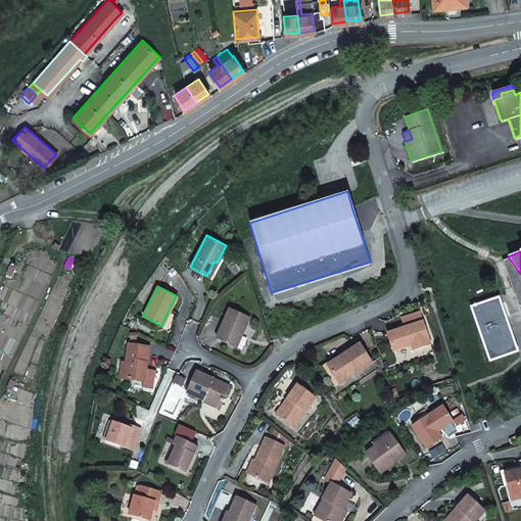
[(470,305),(488,359),(516,349),(496,296),(470,305)]
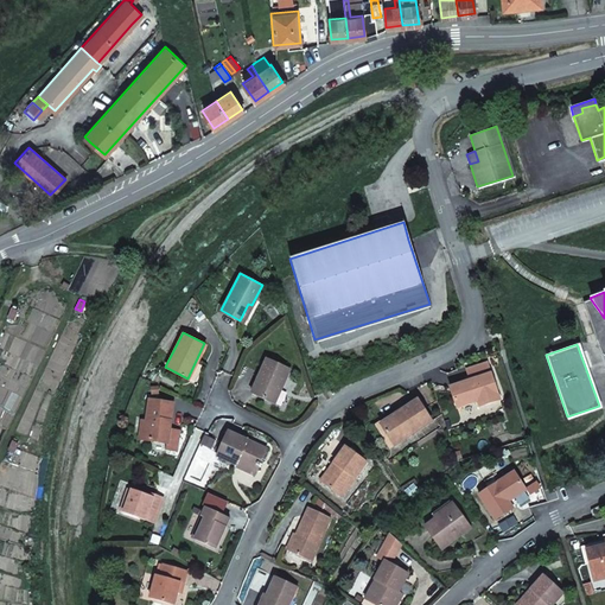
[(266,357),(250,392),(273,401),(288,367),(266,357)]
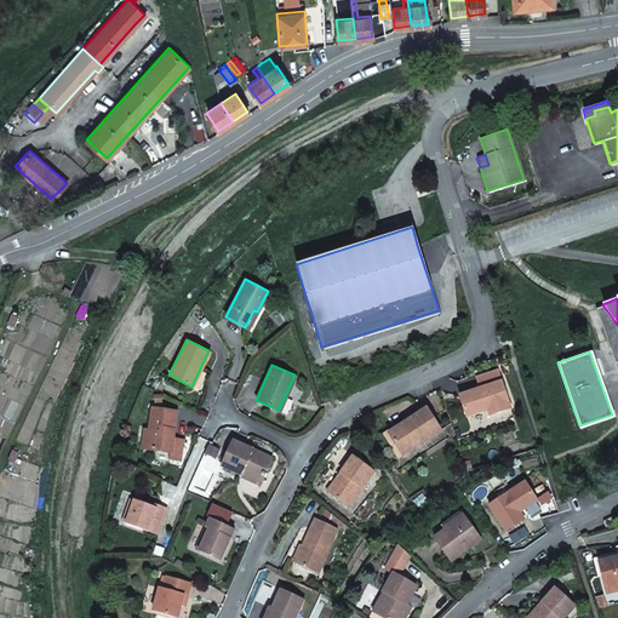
[(479,387),(499,379),(496,368),(475,376),(479,387)]
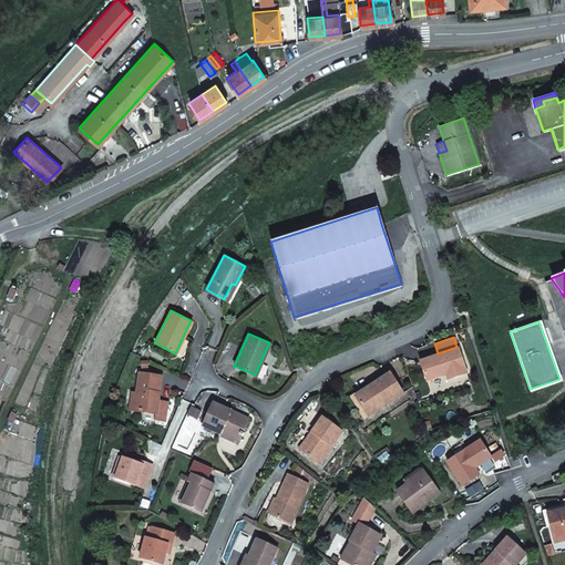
[(419,360),(425,379),(444,372),(445,378),(465,371),(456,347),(438,353),(419,360)]
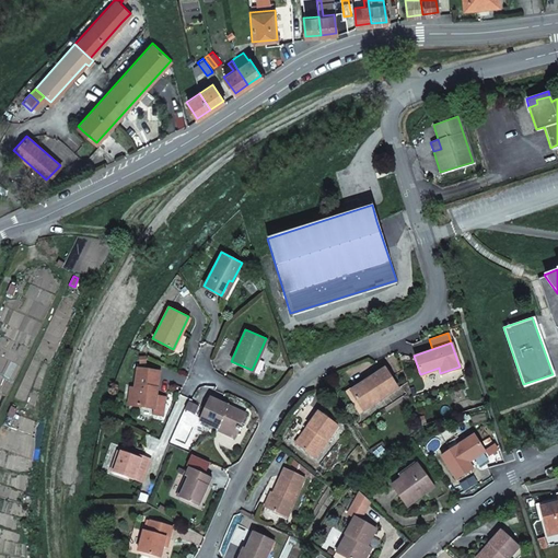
[(151,413),(160,415),(163,395),(154,394),(159,370),(137,367),(134,387),(131,403),(152,406),(151,413)]
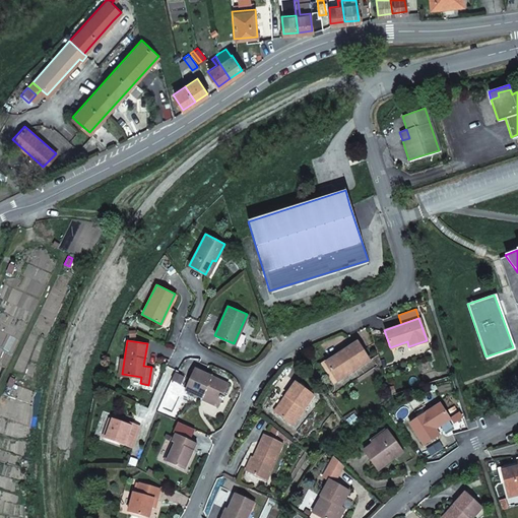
[(326,364),(336,379),(369,359),(357,340),(341,350),(342,352),(326,364)]
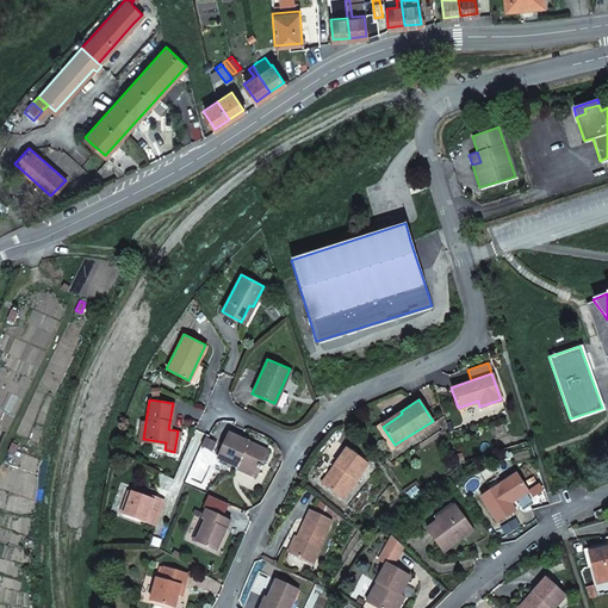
[(383,427),(402,414),(401,411),(398,409),(374,425),(377,429),(383,427)]
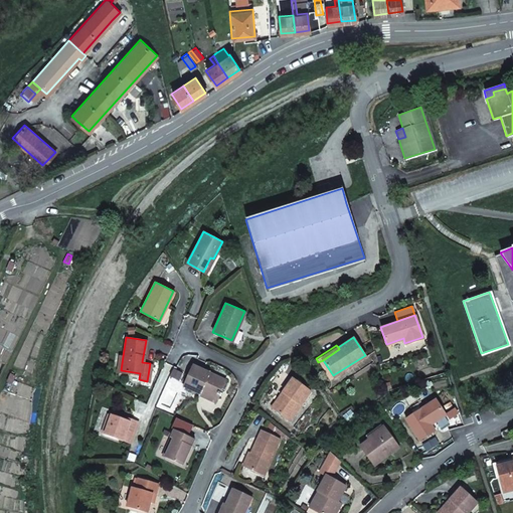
[(192,364),(183,385),(199,392),(200,390),(215,397),(224,378),(192,364)]
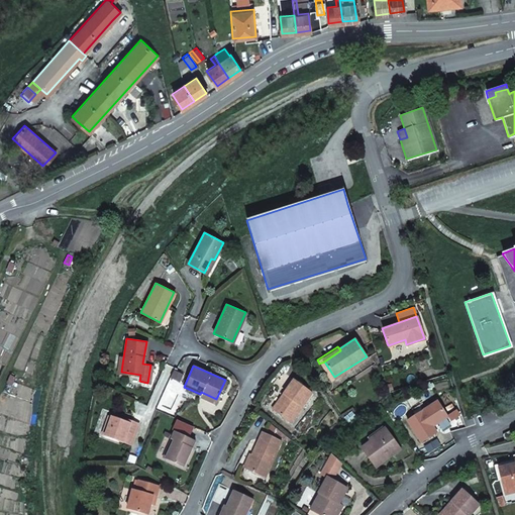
[(10,373),(7,381),(11,383),(15,375),(10,373)]
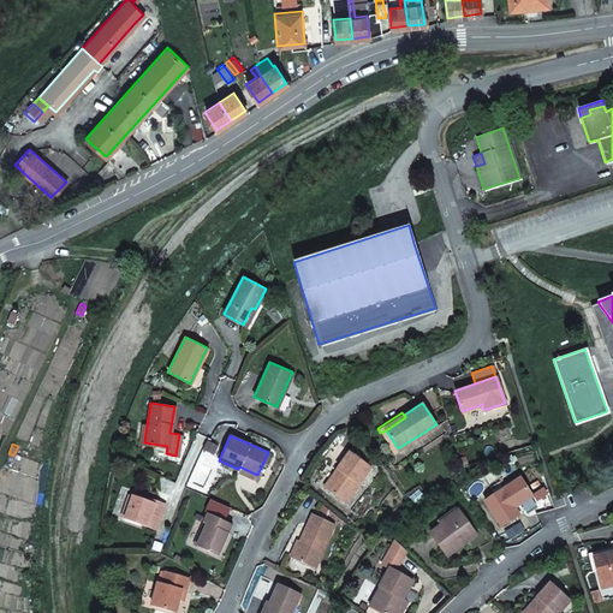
[(326,487),(345,501),(370,466),(349,450),(337,466),(339,469),(326,487)]
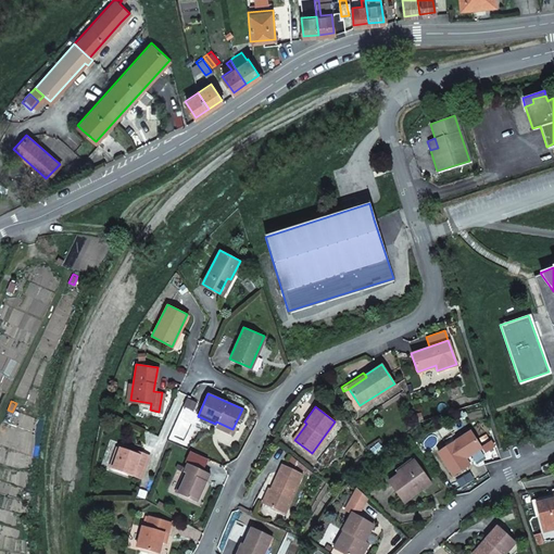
[(214,426),(231,435),(233,429),(216,422),(215,424),(214,426)]
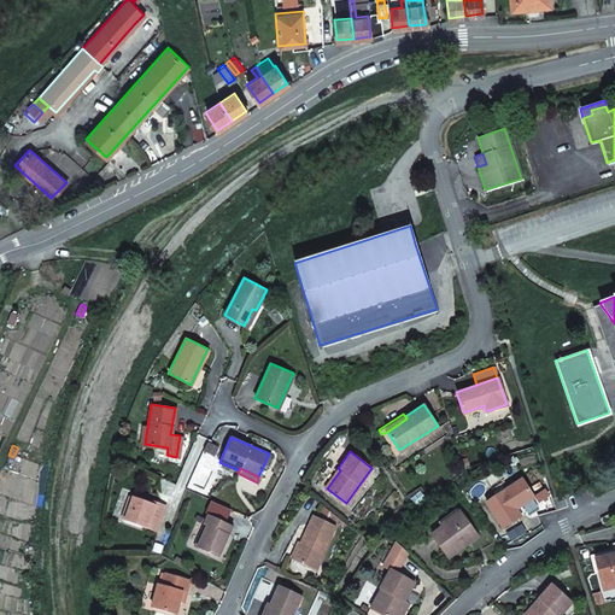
[(323,486),(327,488),(340,470),(338,468),(323,486)]
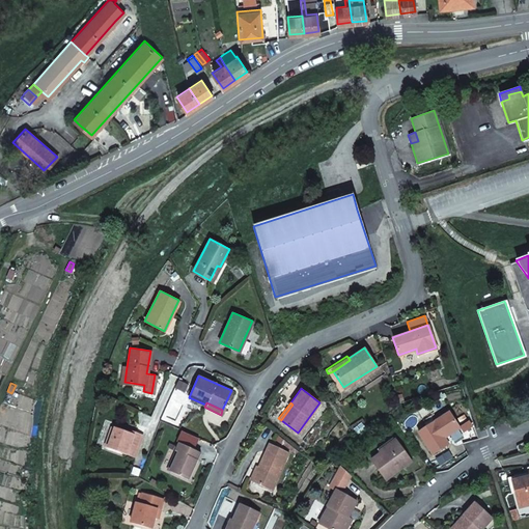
[(417,430),(432,452),(447,442),(443,437),(458,426),(448,411),(417,430)]
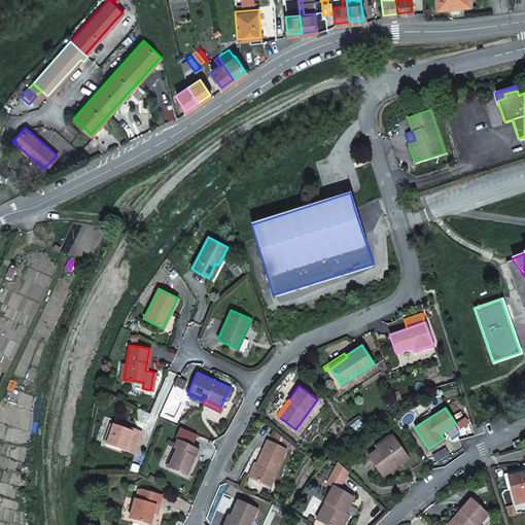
[(113,423),(106,443),(133,452),(140,430),(127,425),(126,427),(113,423)]
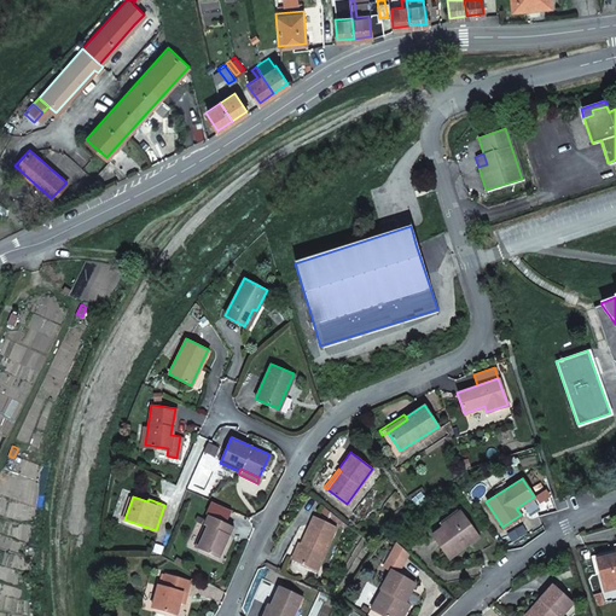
[(437,522),(441,527),(462,512),(457,507),(437,522)]
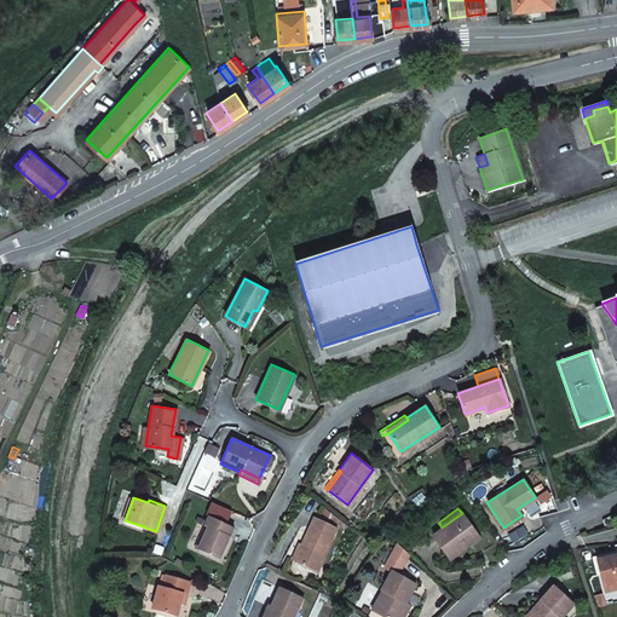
[(432,535),(449,558),(466,546),(463,542),(477,534),(462,513),(442,528),(432,535)]
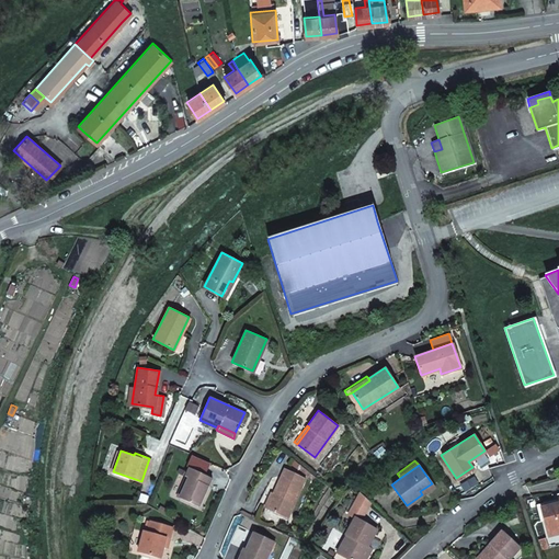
[(179,497),(198,504),(210,477),(189,467),(184,475),(187,477),(179,497)]
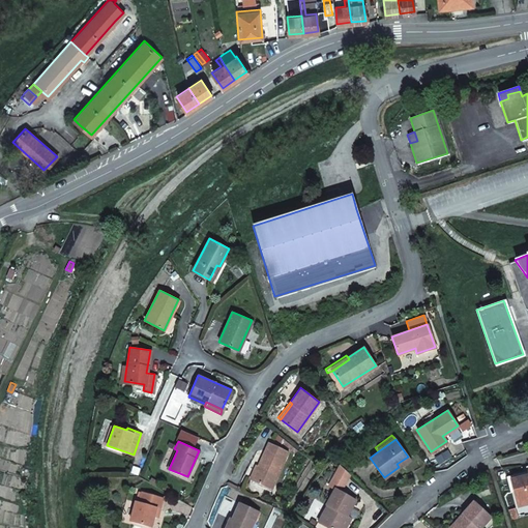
[(251,478),(270,488),(287,450),(267,441),(251,478)]
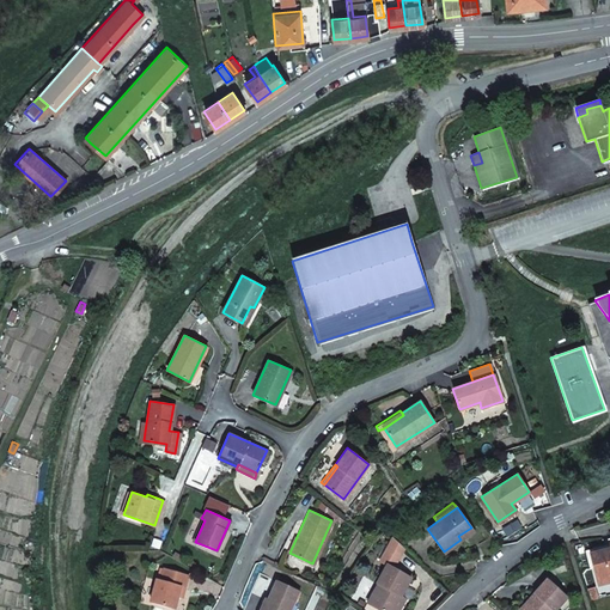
[(191,540),(195,542),(205,520),(201,518),(191,540)]
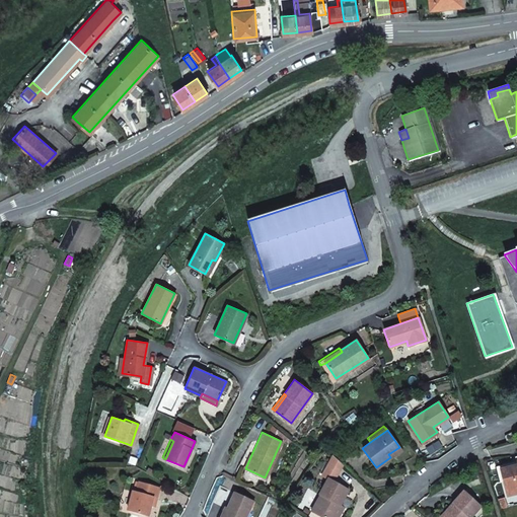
[(388,454),(390,457),(401,449),(399,447),(388,454)]
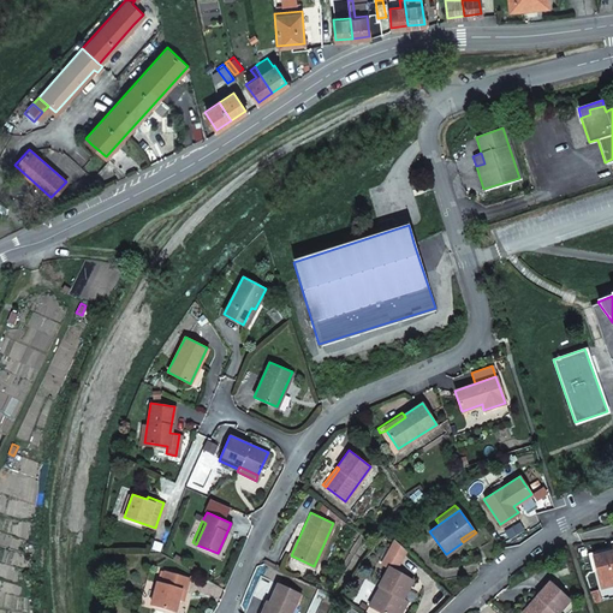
[(381,563),(388,566),(394,569),(404,551),(393,540),(381,563)]
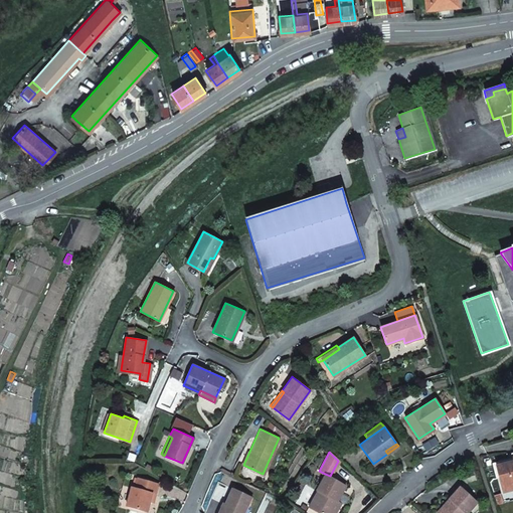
[(496,465),(501,485),(512,482),(512,488),(512,487),(512,464),(508,465),(507,462),(496,465)]
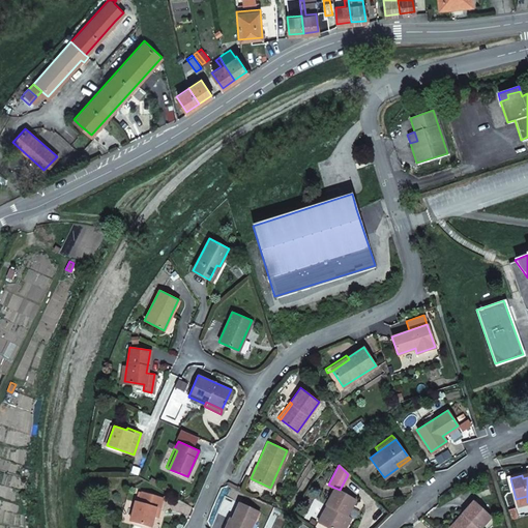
[(320,522),(330,527),(343,527),(350,517),(346,515),(355,499),(340,490),(334,488),(326,503),(329,506),(320,522)]
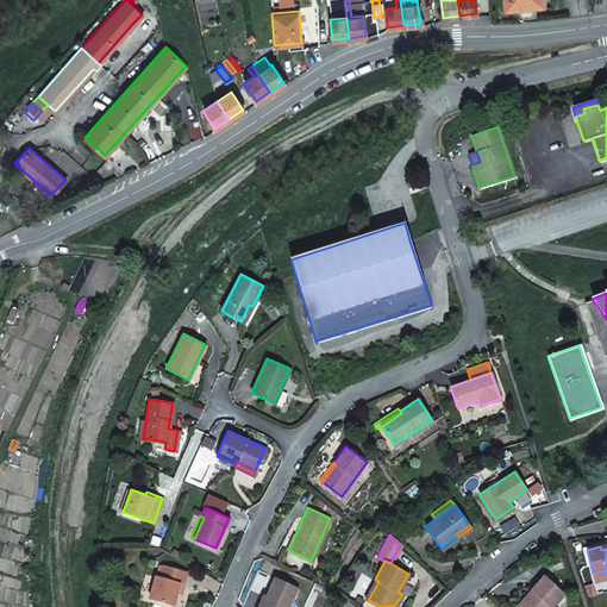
[(155,576),(149,598),(174,605),(176,592),(179,583),(182,584),(186,571),(162,565),(158,577),(155,576)]
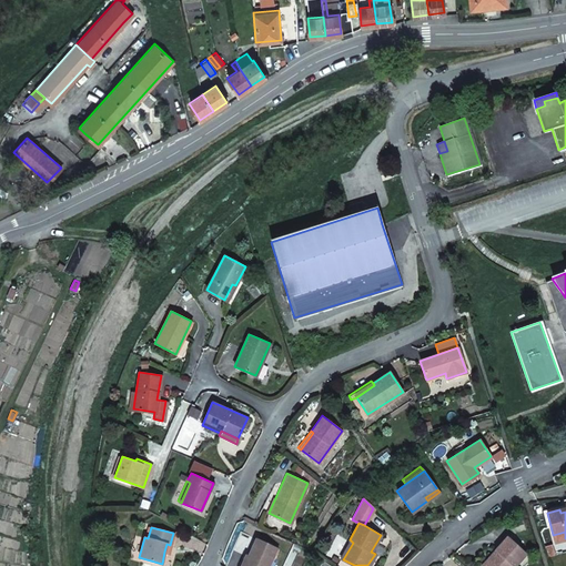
[(485,565),(513,565),(526,552),(507,536),(495,549),(498,553),(485,565)]
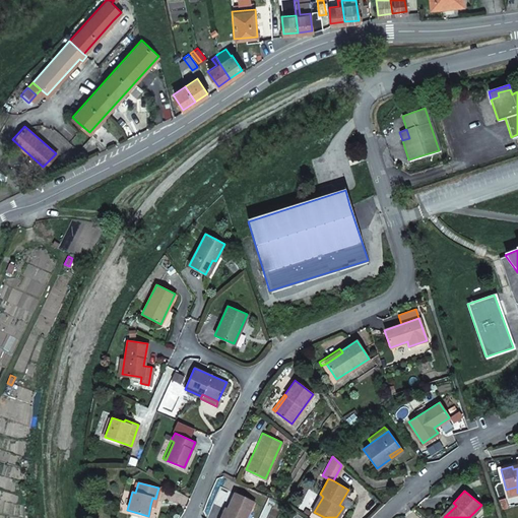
[(221,517),(246,517),(254,501),(235,492),(227,508),(221,517)]
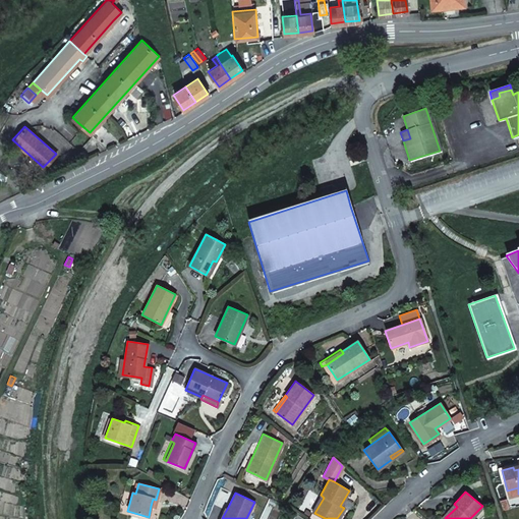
[(311,511),(314,513),(324,498),(321,495),(311,511)]
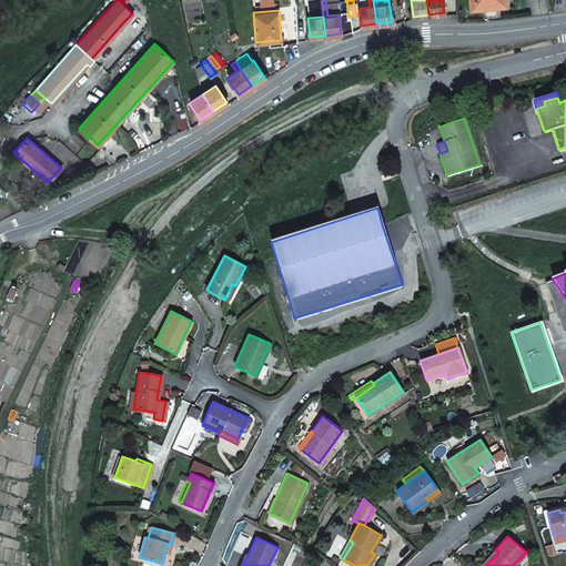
[(481,565),(482,565),(485,565),(498,553),(495,549),(481,565)]
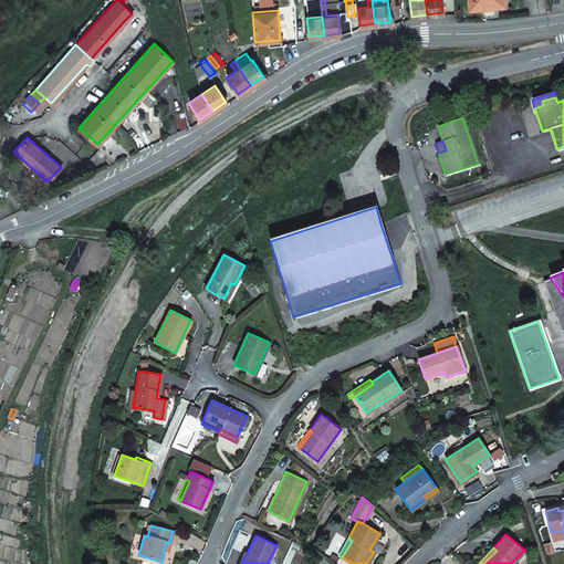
[(236,563),(241,563),(247,553),(243,551),(236,563)]
